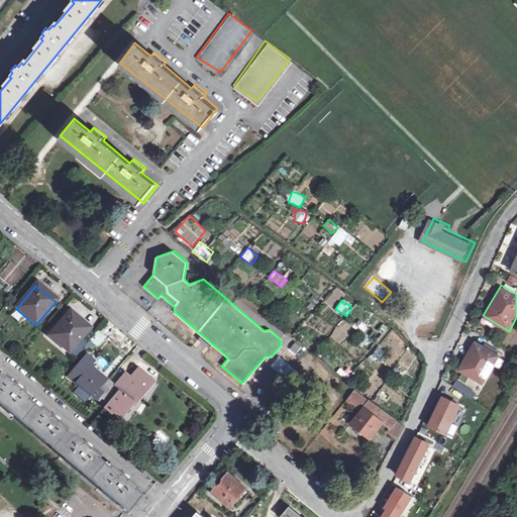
[(159,318),(164,311),(153,303),(148,310),(159,318)]
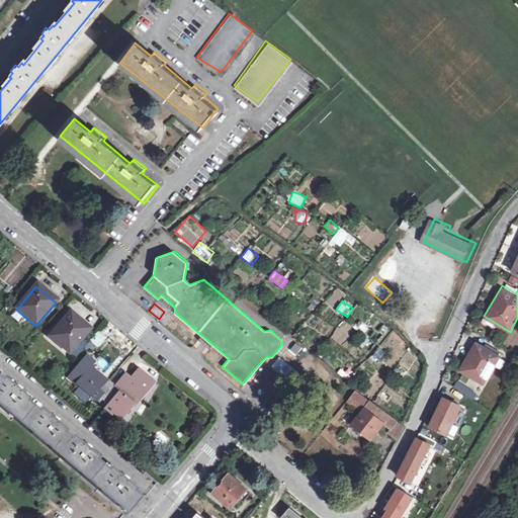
[(87,330),(70,314),(51,337),(68,353),(87,330)]
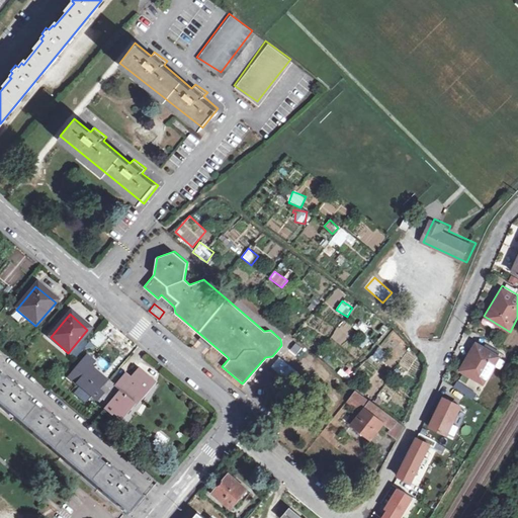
[(502,354),(476,340),(458,369),(485,384),(502,354)]
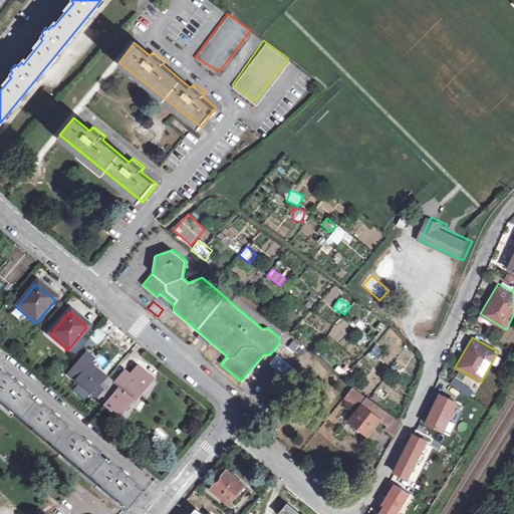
[(373,346),(367,354),(386,367),(392,358),(373,346)]
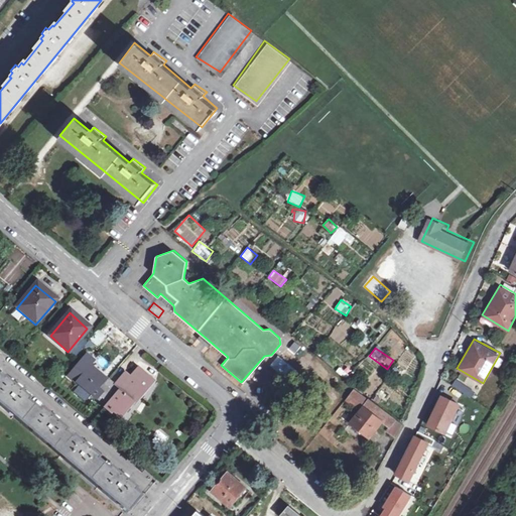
[(75,382),(94,398),(97,395),(94,393),(105,380),(89,365),(75,382)]
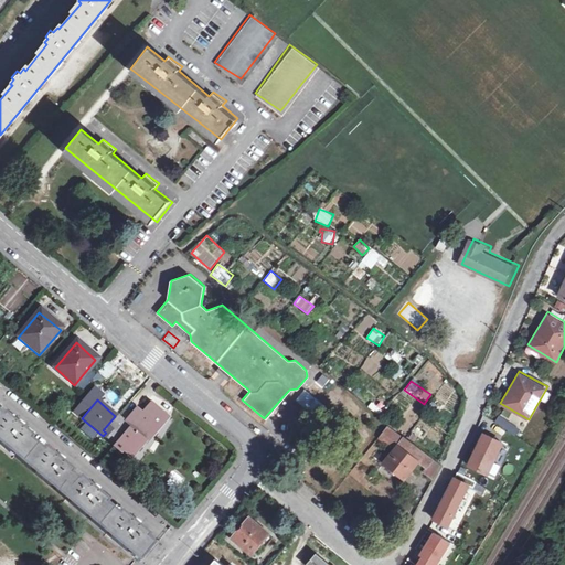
[(124,422),(115,416),(103,430),(106,433),(115,441),(112,447),(117,452),(121,448),(127,454),(145,435),(148,437),(166,416),(149,403),(139,414),(134,409),(124,422)]
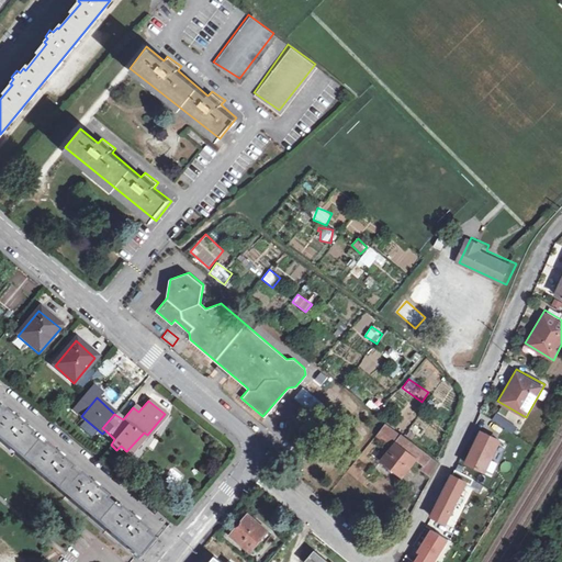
[(11,422),(0,413),(0,441),(6,447),(98,525),(137,559),(152,541),(146,536),(148,534),(144,530),(145,529),(141,526),(138,527),(135,525),(134,527),(107,503),(109,501),(104,497),(105,495),(99,490),(97,491),(94,489),(92,491),(66,468),(67,465),(64,463),(65,461),(59,457),(57,458),(54,454),(52,457),(40,447),(25,434),(26,431),(23,428),(24,426),(19,422),(18,423),(13,419),(11,422)]
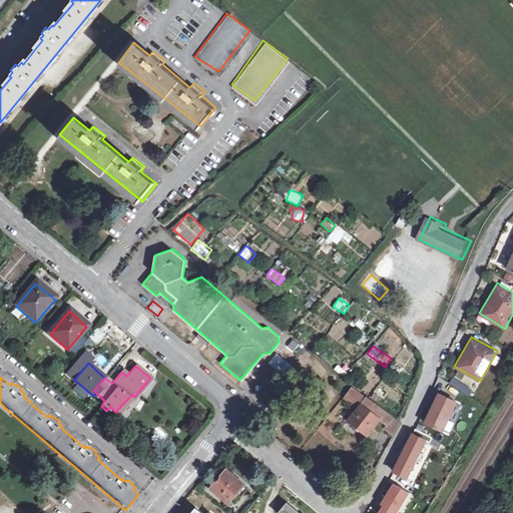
[(452,385),(441,378),(437,383),(448,390),(452,385)]
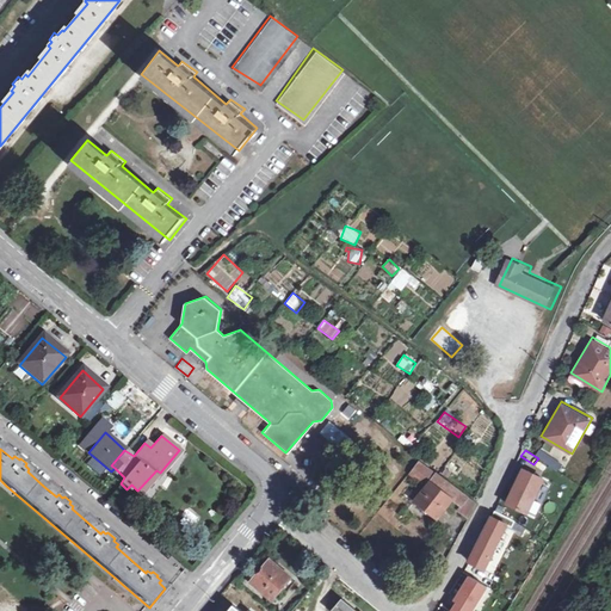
[(562,462),(545,450),(541,456),(559,468),(562,462)]
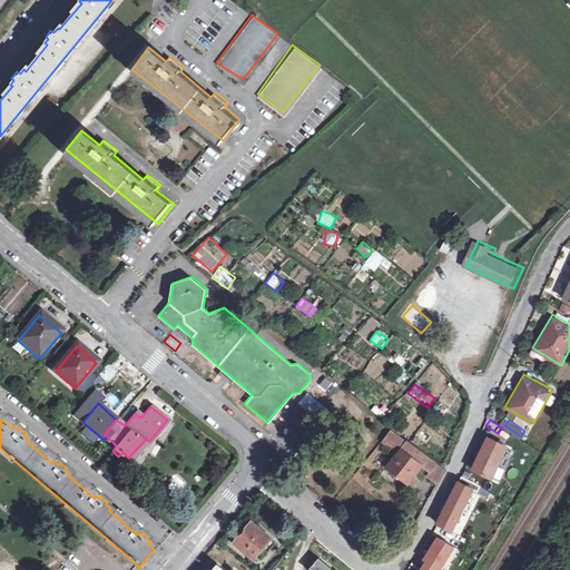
[(446,468),(392,428),(381,442),(394,453),(385,467),(409,484),(421,470),(439,483),(446,468)]
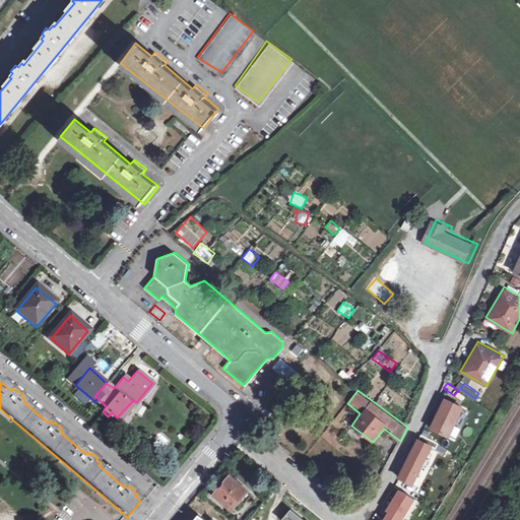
[(442,399),(429,431),(449,440),(463,408),(442,399)]
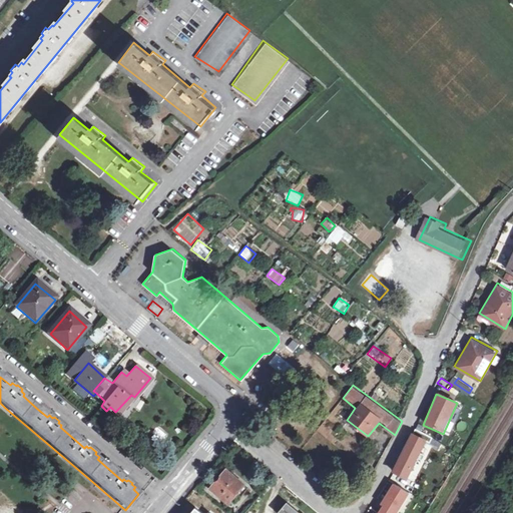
[(156,429),(150,440),(158,445),(164,433),(156,429)]
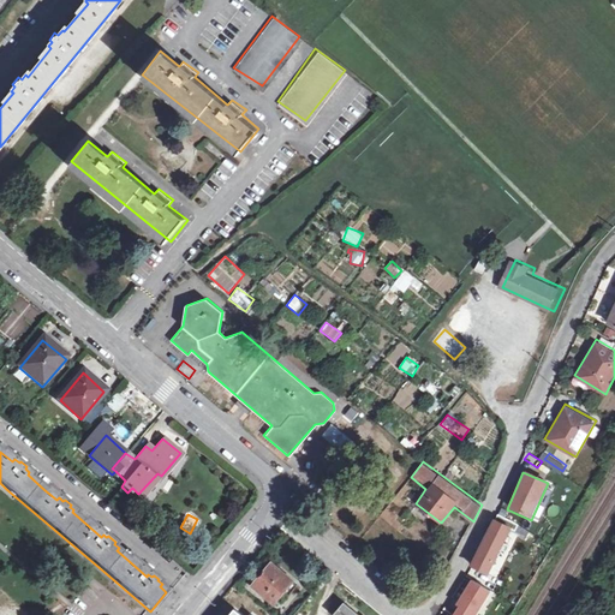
[(512,526),(493,517),(471,565),(488,574),(512,526)]
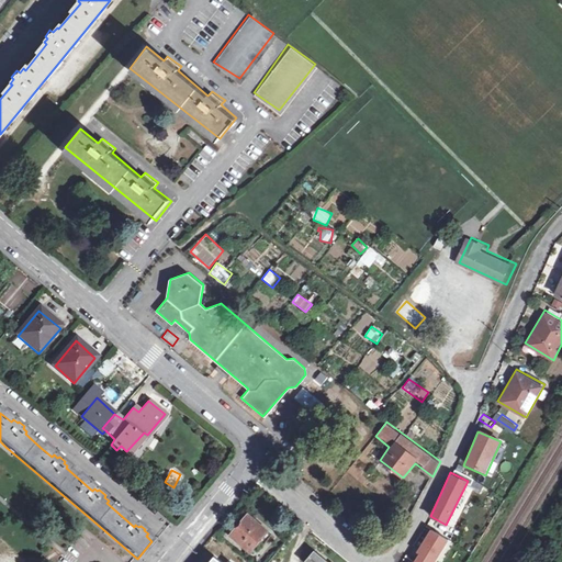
[(247,516),(229,536),(249,552),(256,544),(267,531),(247,516)]
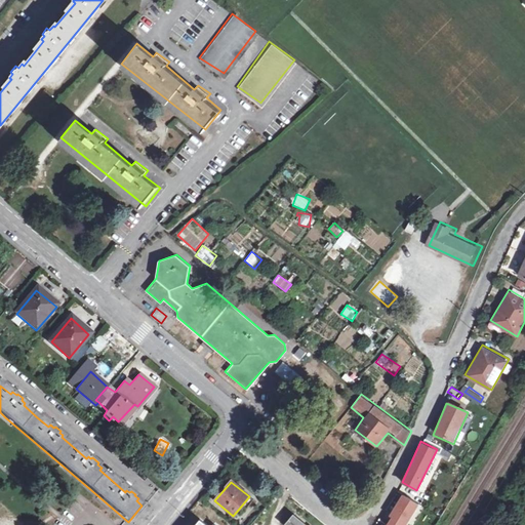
[(253,499),(249,496),(239,509),(243,512),(253,499)]
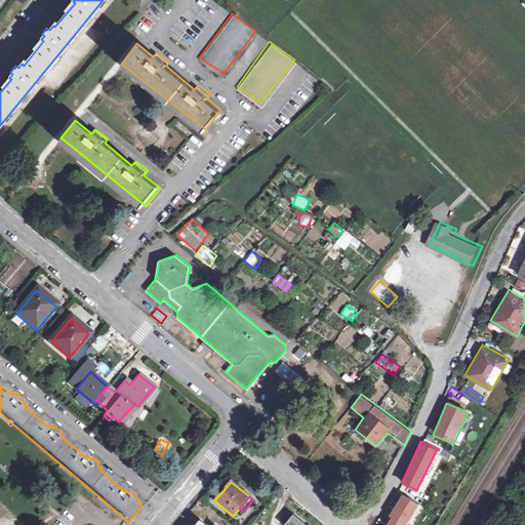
[(390,524),(403,501),(395,497),(379,524),(390,524)]
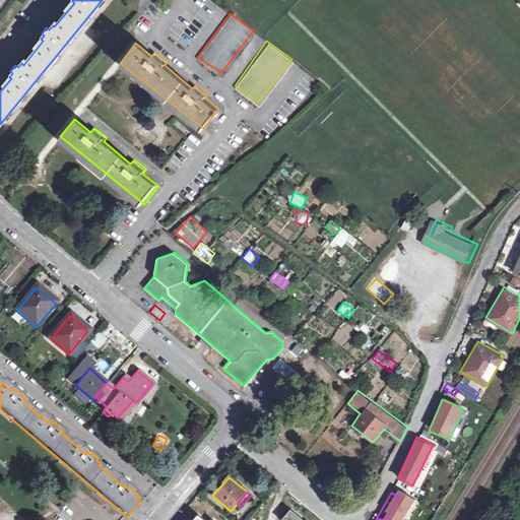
[(302,519),(291,510),(282,519),(302,519)]
